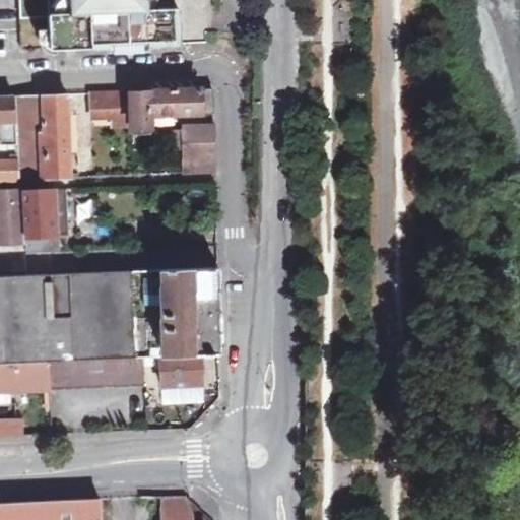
[(15,0),(18,50),(108,45),(108,41),(147,39),(147,43),(179,42),(178,14),(147,16),(146,0),(15,0)]
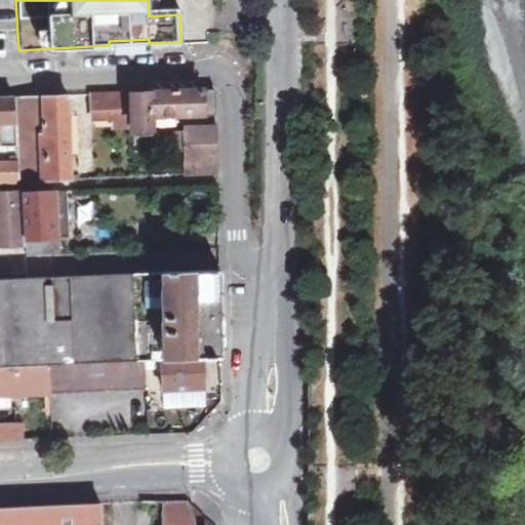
[(93,93),(93,110),(113,109),(114,126),(175,124),(175,115),(215,113),(215,88),(93,93)]
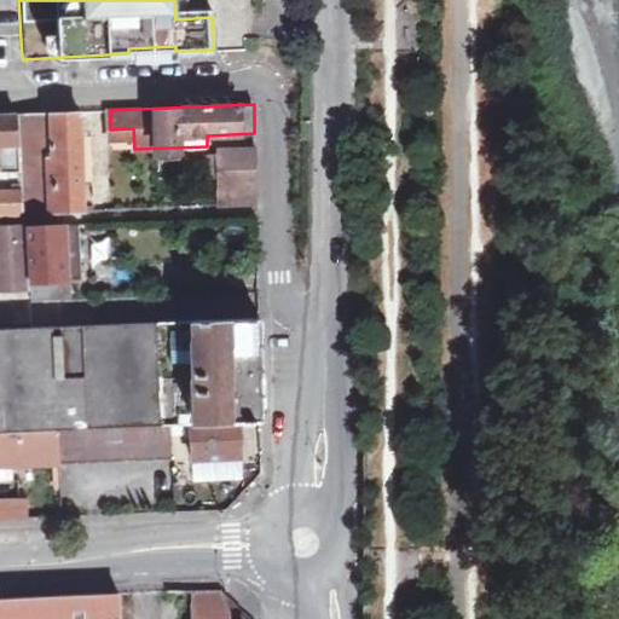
[(80,111),(53,113),(18,115),(0,115),(0,142),(1,142),(3,168),(6,168),(9,189),(0,189),(0,212),(50,210),(47,168),(55,168),(56,209),(84,208),(80,111)]
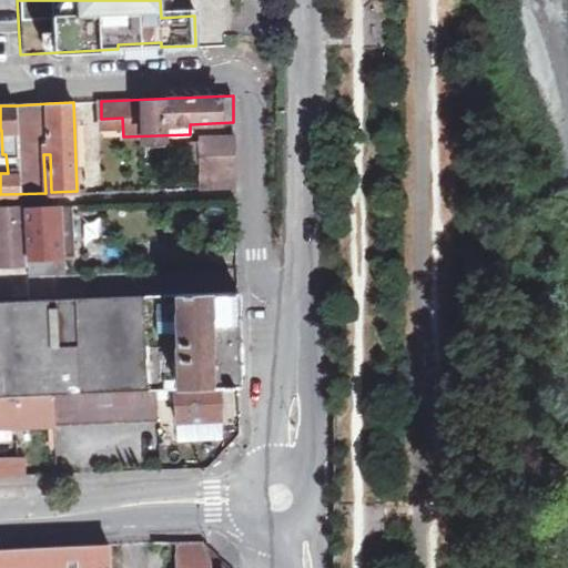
[(202,186),(235,185),(234,135),(205,137),(205,156),(201,156),(202,186)]
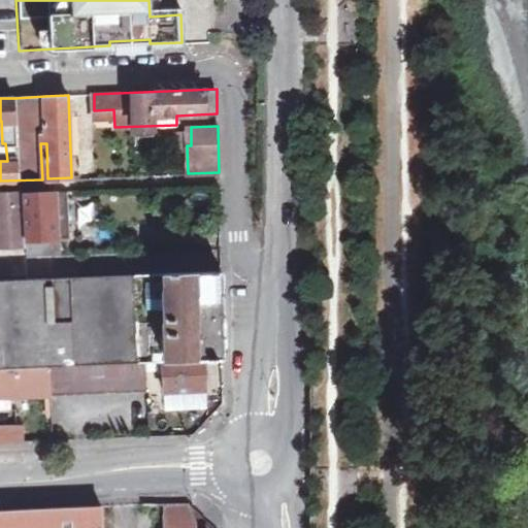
[(0,243),(26,242),(26,255),(57,254),(57,236),(69,235),(68,191),(26,193),(26,191),(0,192),(0,243)]
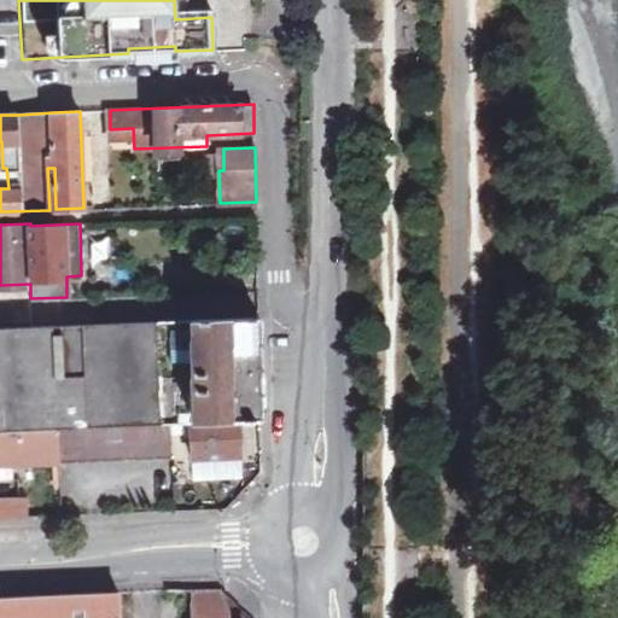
[(258,334),(258,320),(188,321),(191,423),(242,421),(261,421),(258,334)]
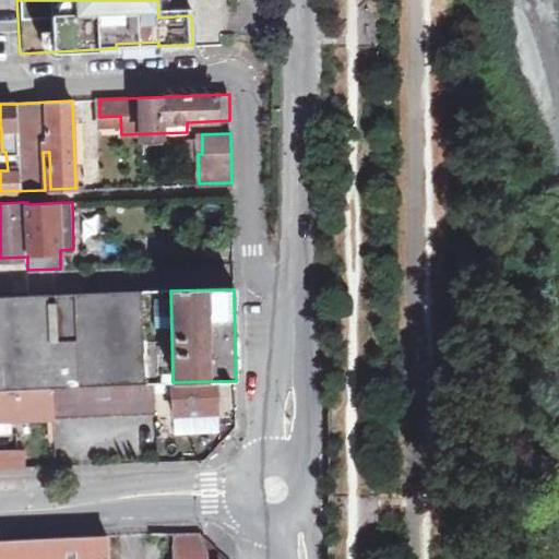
[(0,390),(52,388),(144,385),(142,293),(27,296),(0,297),(0,390)]
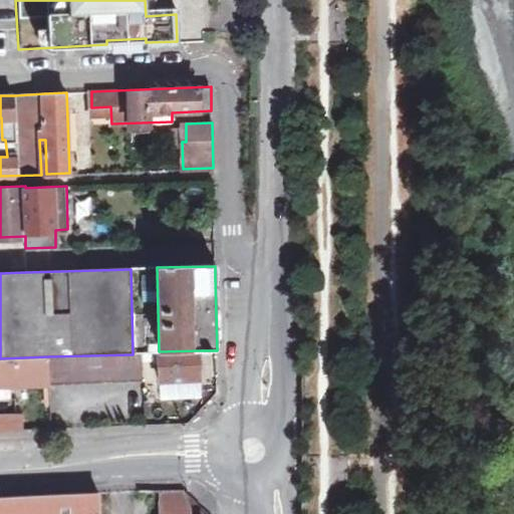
[(201,350),(159,351),(159,382),(201,381),(201,350)]
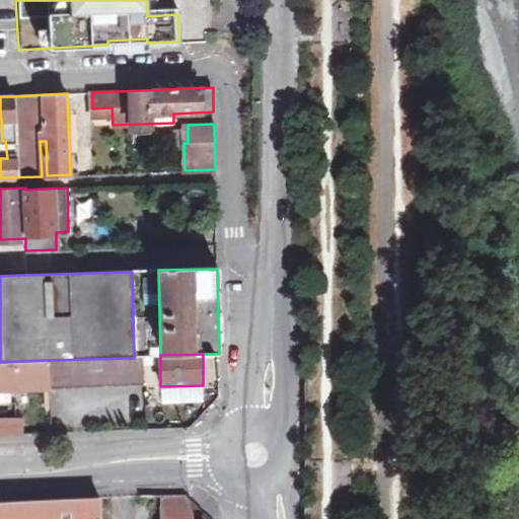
[(134,358),(49,360),(50,387),(50,389),(142,385),(142,357),(134,358)]
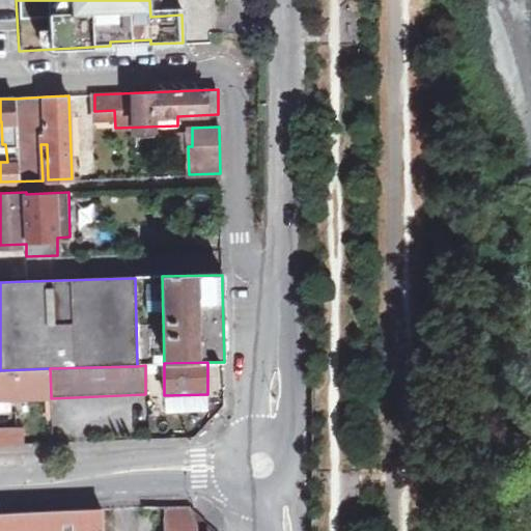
[(0,398),(51,396),(50,368),(0,370),(0,398)]
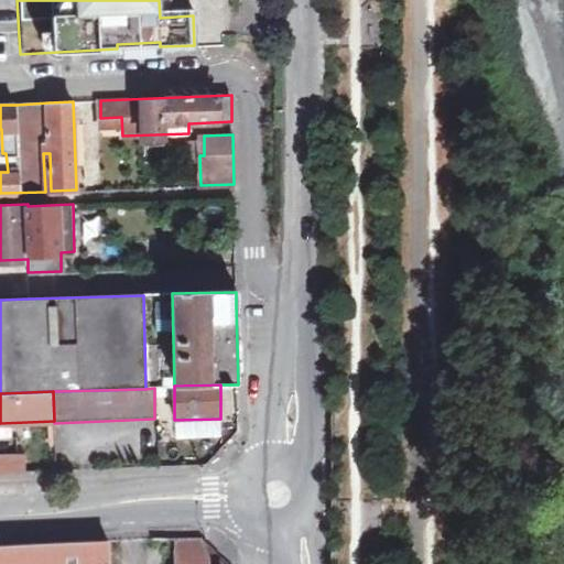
[(0,472),(26,472),(25,453),(0,453),(0,472)]
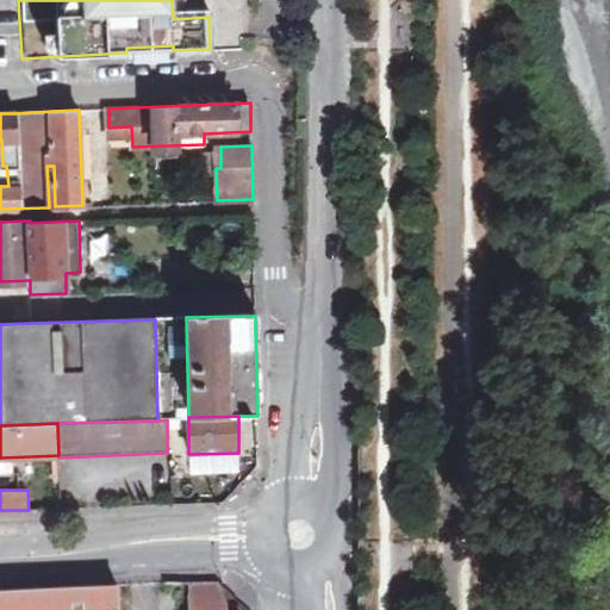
[(186,582),(187,597),(216,596),(215,580),(186,582)]
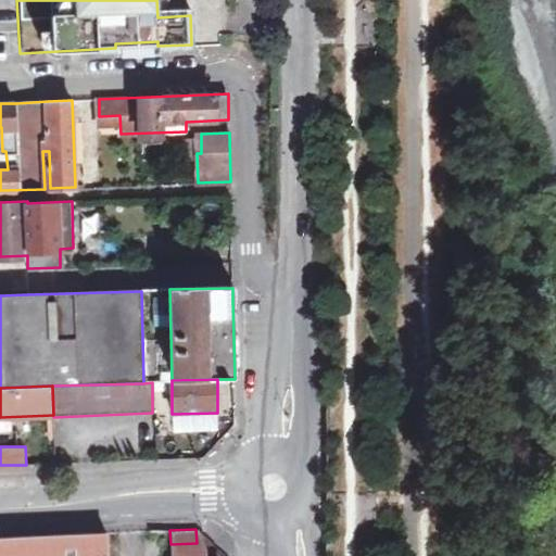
[(112,555),(111,533),(0,539),(0,555),(112,555)]
